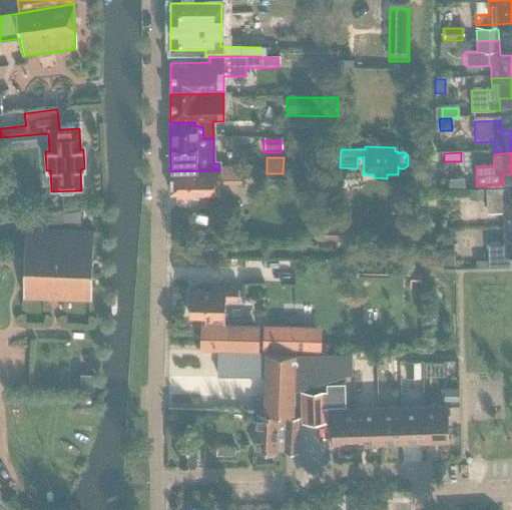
[(218,185),(242,185),(242,179),(242,167),(219,167),(219,170),(170,172),(170,196),(170,197),(174,197),(219,197),(218,185)]
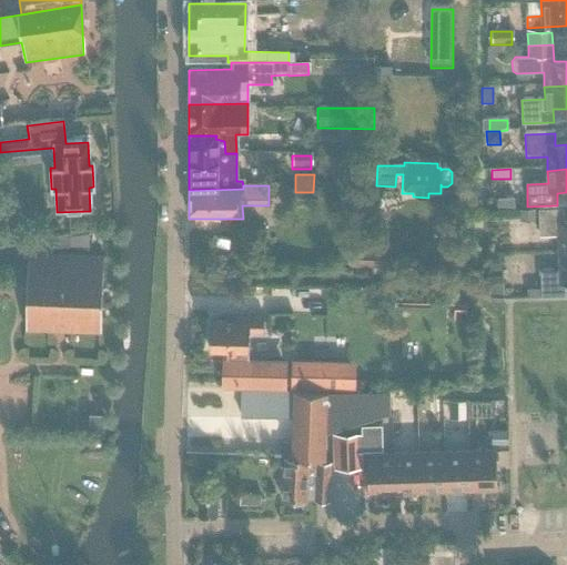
[(295,192),(284,192),(284,207),(315,208),(315,192),(313,192),(295,192)]
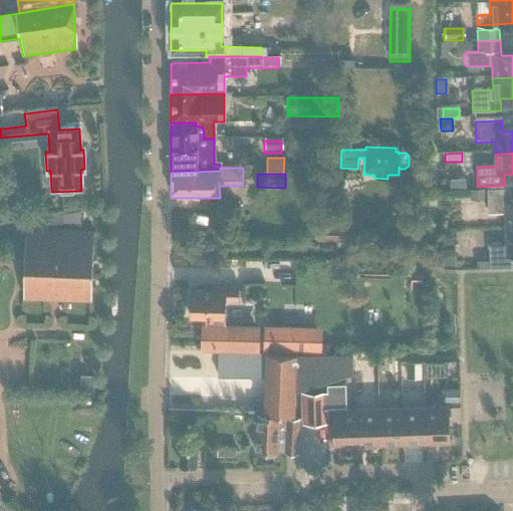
[(509,190),(486,191),(487,215),(505,214),(506,230),(512,230),(512,203),(510,204),(509,190)]
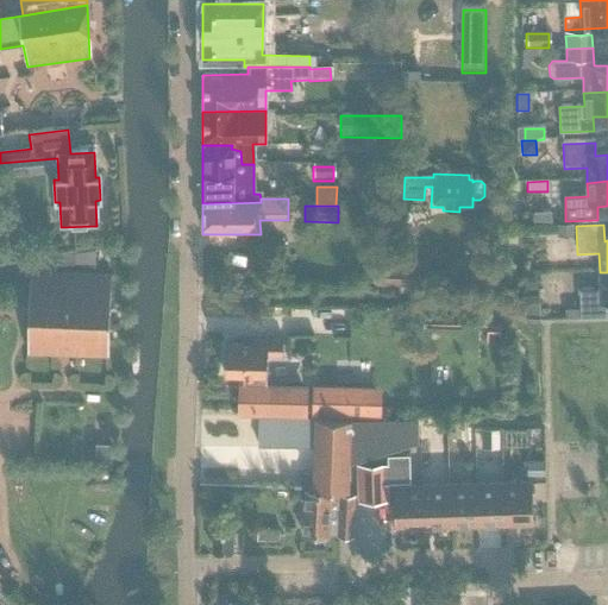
[(571,228),(557,228),(557,240),(572,240),(571,228)]
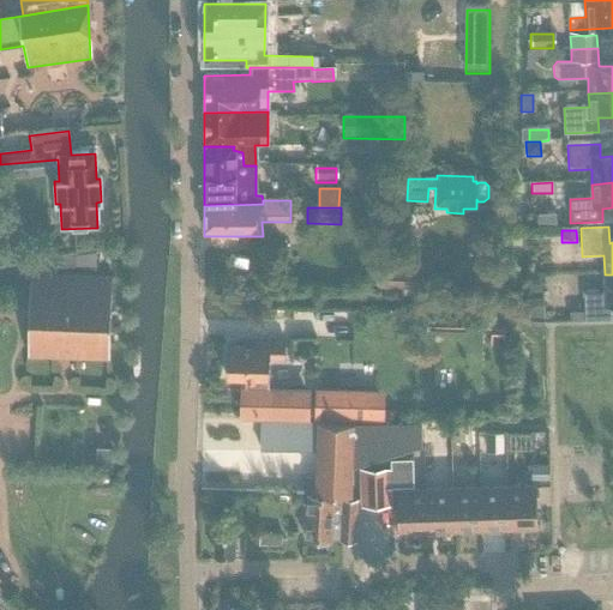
[(612,322),(611,306),(612,306),(612,275),(605,275),(605,294),(583,294),(584,324),(612,322)]
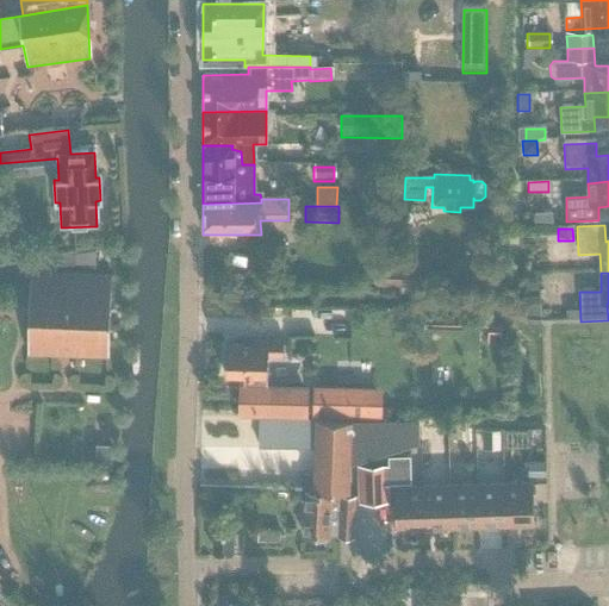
[(110,279),(29,275),(26,356),(107,358),(110,279)]
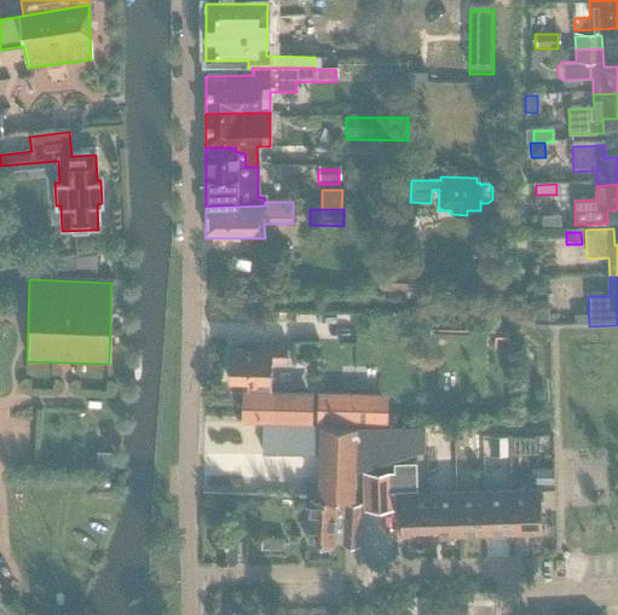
[(547,301),(532,302),(533,323),(547,321),(547,301)]
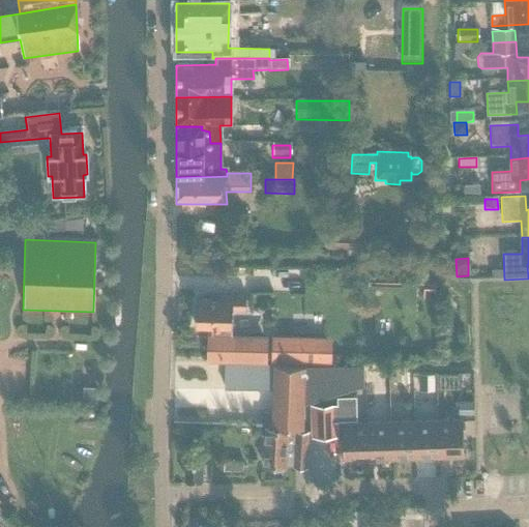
[(232,335),(232,329),(232,312),(245,313),(245,299),(218,298),(218,302),(195,301),(194,328),(210,328),(210,335),(206,335),(205,362),(266,364),(266,337),(232,335)]
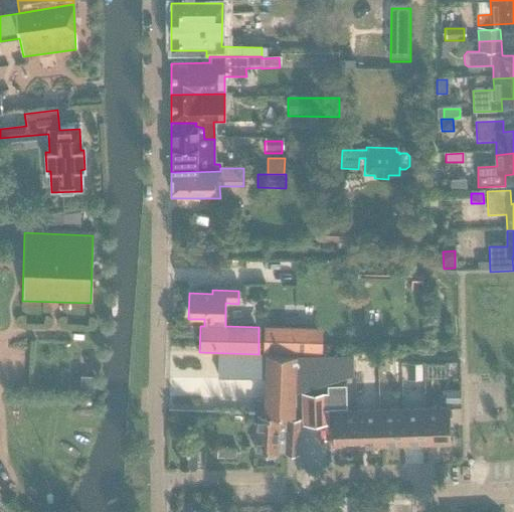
[(317,347),(317,333),(307,333),(307,329),(266,328),(266,352),(307,352),(307,347),(317,347)]
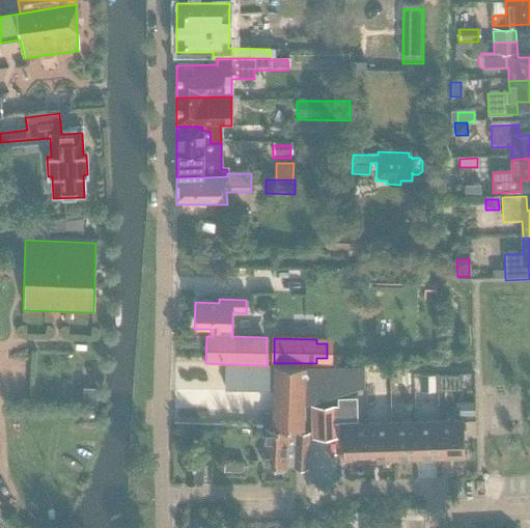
[(265,431),(287,432),(302,433),(303,407),(364,390),(364,369),(225,367),(224,391),(273,392),(272,416),(262,416),(261,427),(265,431)]
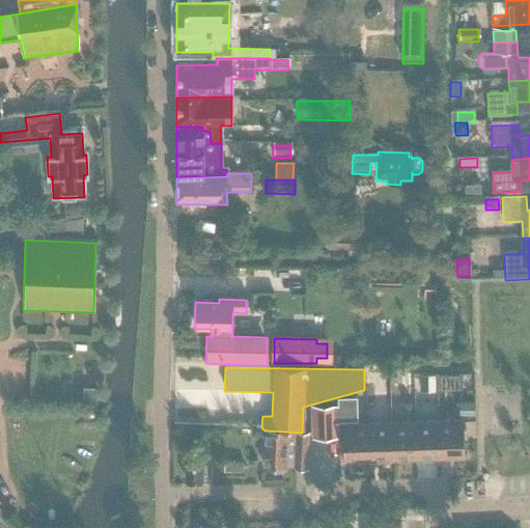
[(412,378),(398,378),(399,389),(413,389),(412,378)]
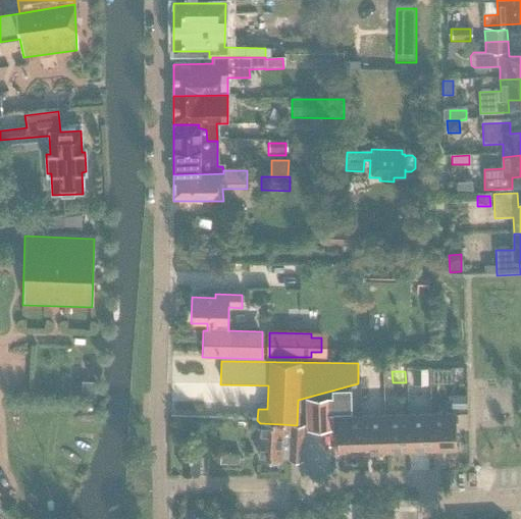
[(427,371),(412,371),(412,387),(427,387),(427,371)]
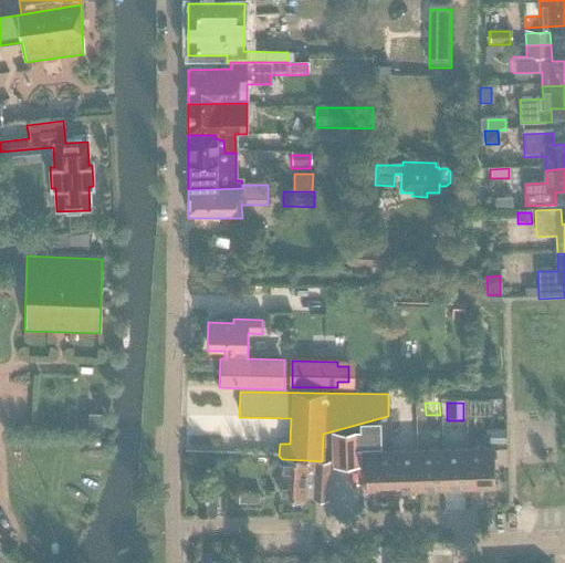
[(379,426),(359,426),(359,434),(361,451),(380,451),(379,426)]
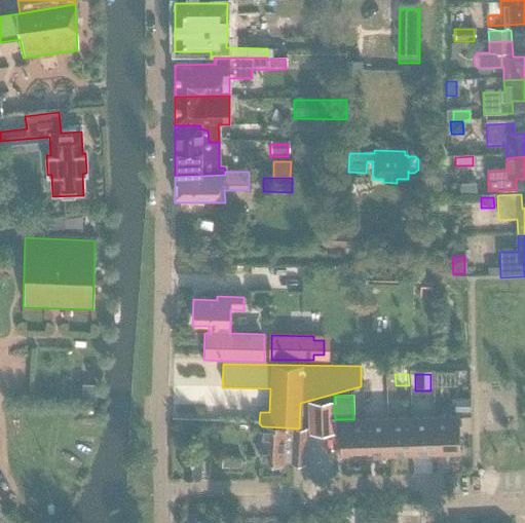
[(469,401),(454,401),(454,414),(469,414),(469,401)]
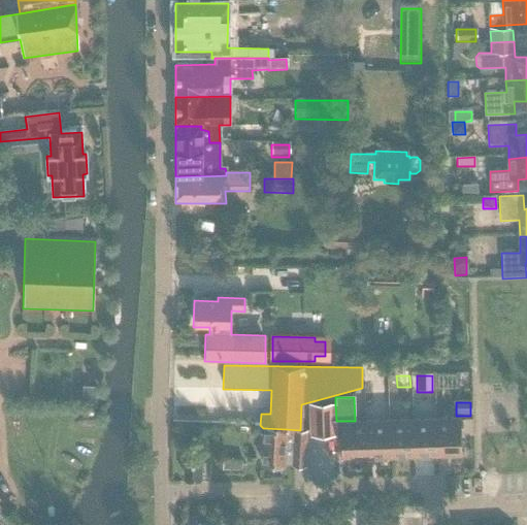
[(335,404),(307,405),(309,438),(336,437),(336,421),(335,404)]
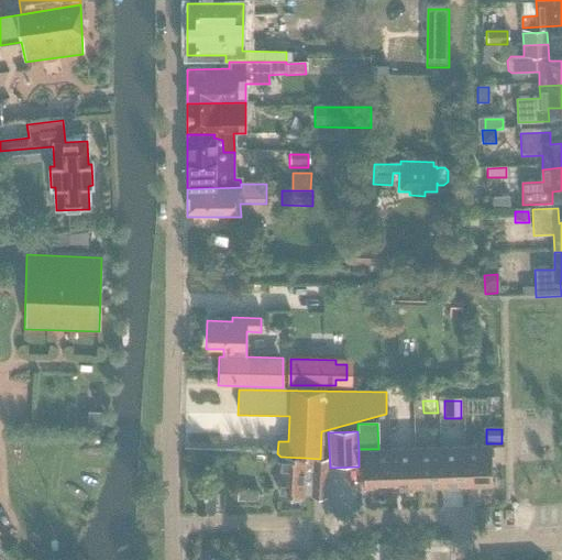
[(464,450),(465,489),(492,487),(491,449),(464,450)]
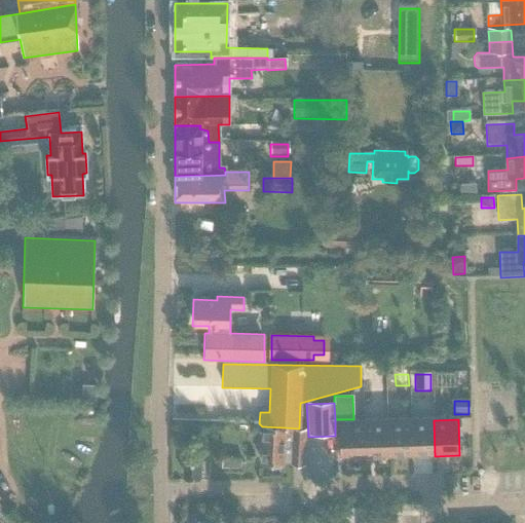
[(387,421),(388,457),(412,457),(410,420),(387,421)]
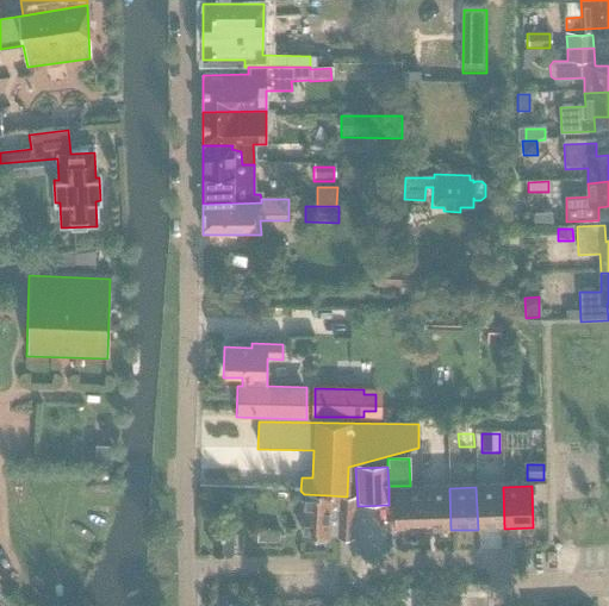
[(476,487),(478,530),(504,529),(503,487),(476,487)]
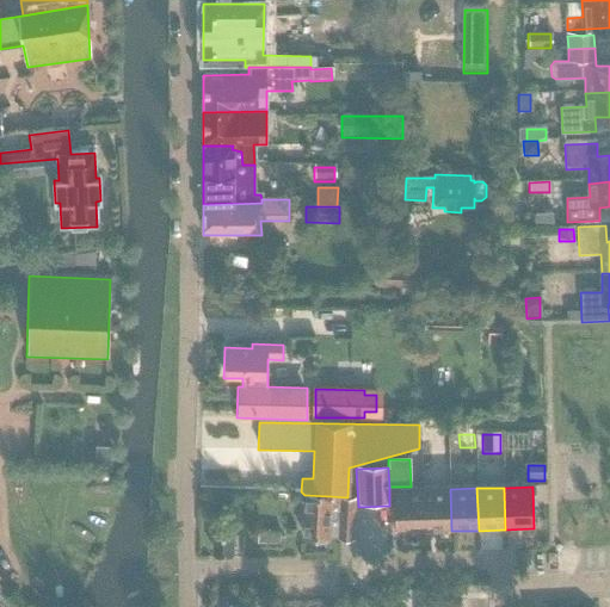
[(423,490),(424,532),(451,531),(450,489),(423,490)]
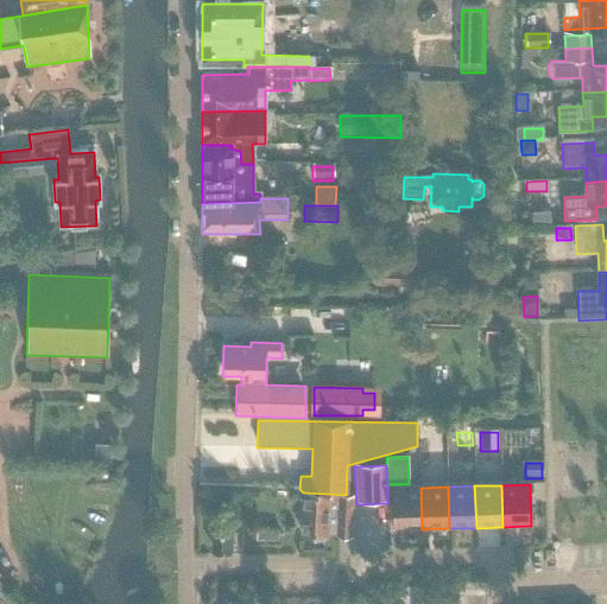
[(421,488),(392,489),(394,531),(422,529),(421,488)]
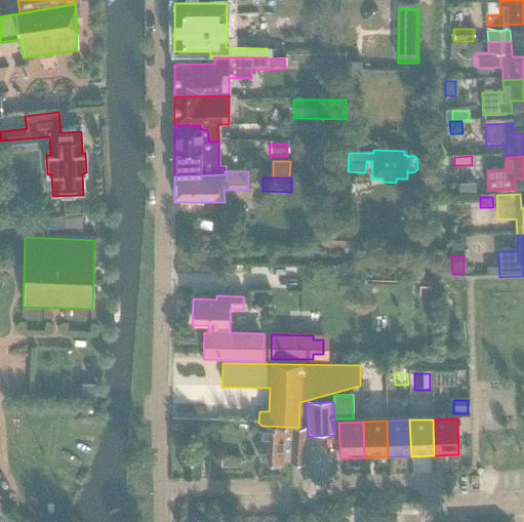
[(284,429),(284,427),(262,426),(259,464),(282,465),(282,464),(290,464),(290,465),(303,466),(305,430),(284,429)]
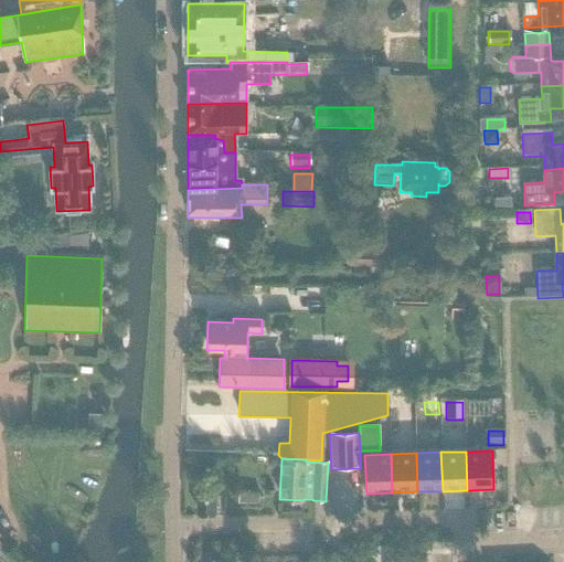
[(236,504),(248,504),(257,504),(258,495),(237,495),(236,504)]
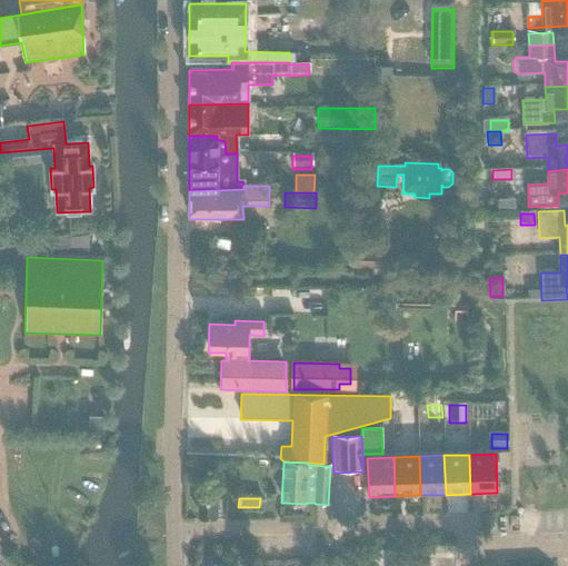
[(216,500),(199,499),(199,519),(215,520),(216,500)]
